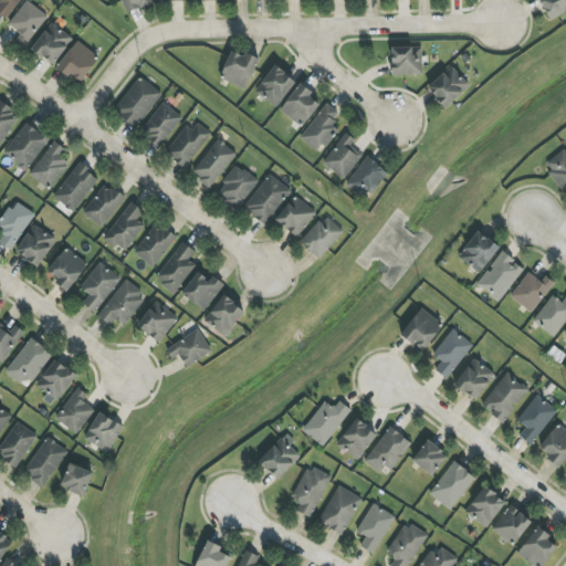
[(0,0),(0,14),(14,14),(13,0),(0,0)]
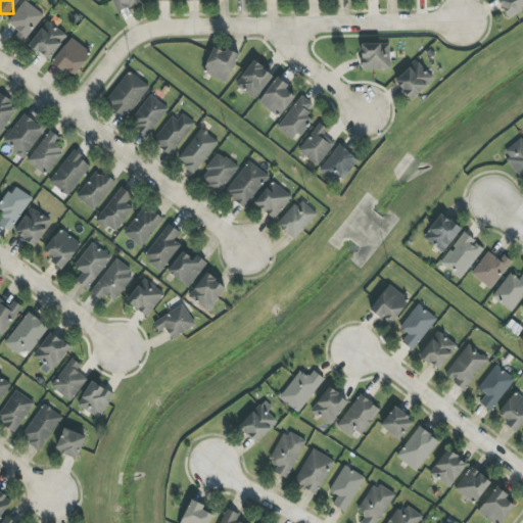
[(15,37),(22,43),(44,15),(25,0),(8,22),(19,32),(15,37)]
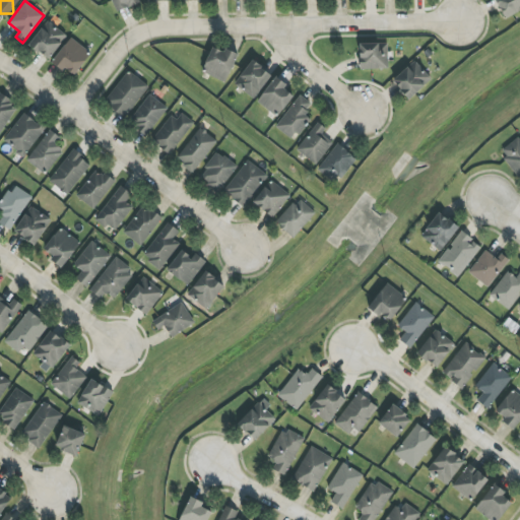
[(50,60),(67,35),(46,20),(29,47),(50,60)]
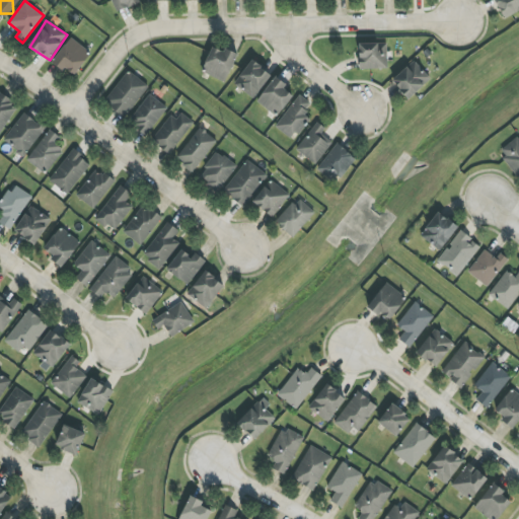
[(53,61),(73,76),(91,53),(71,38),(53,61)]
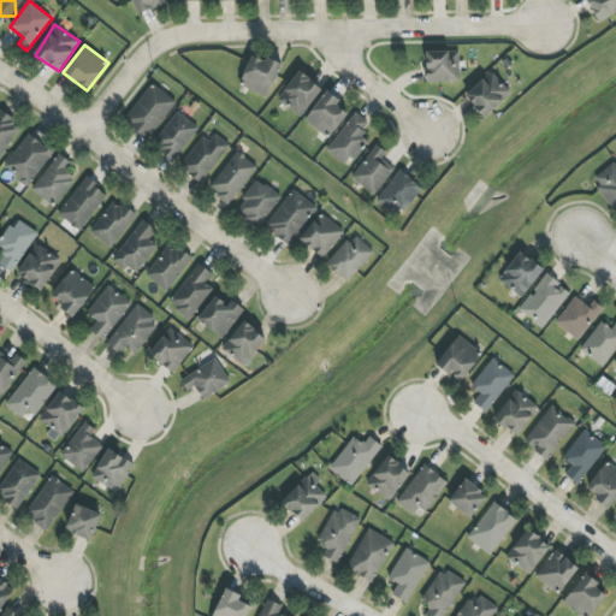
[(460,82),(458,51),(426,52),(426,82),(460,82)]
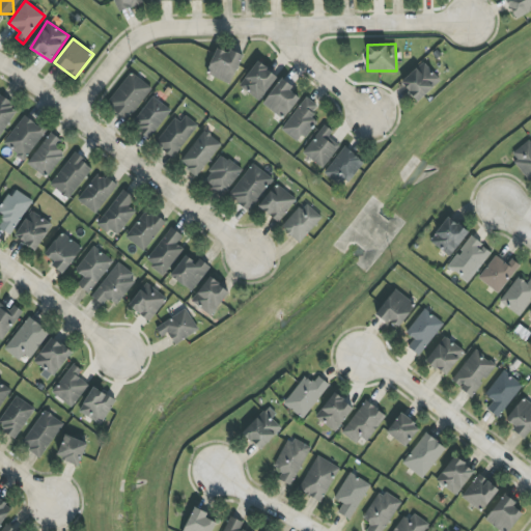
[(242,55),(217,47),(207,76),(232,84),(242,55)]
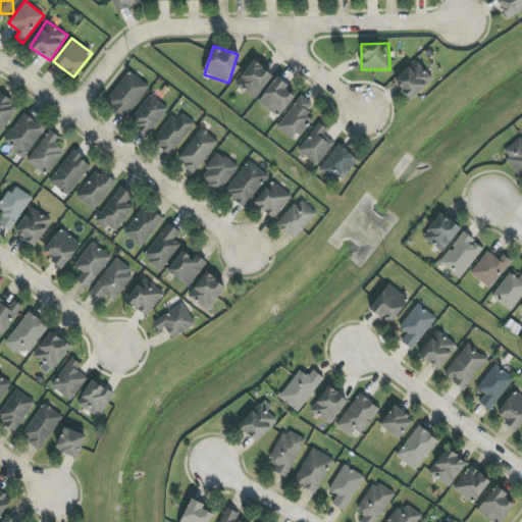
[(273,75),(254,60),(236,84),(255,99),(273,75)]
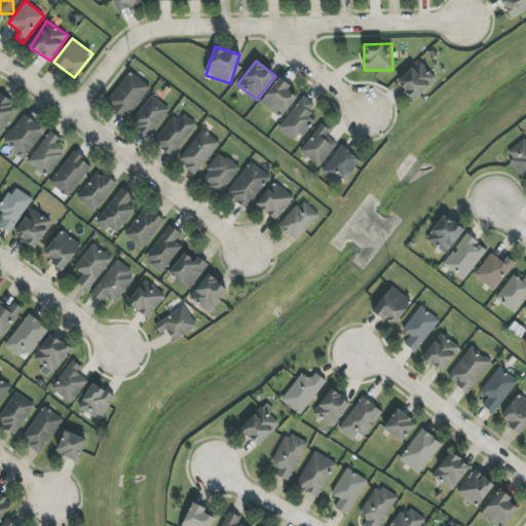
[(398,82),(414,101),(437,80),(419,62),(398,82)]
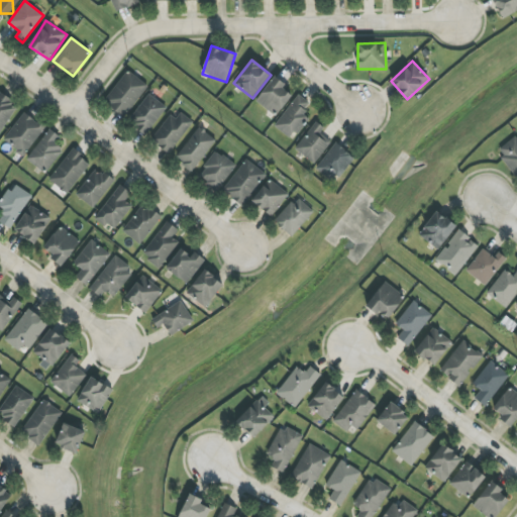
[(147,86),(126,70),(103,103),(124,118),(147,86)]
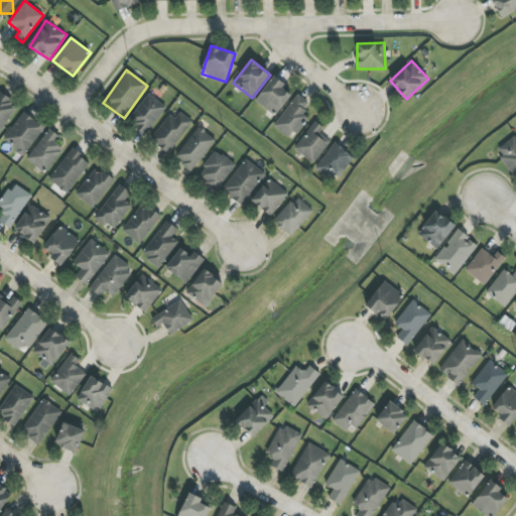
[(255,101),(275,116),(291,96),(282,89),(285,85),(274,76),(255,101)]
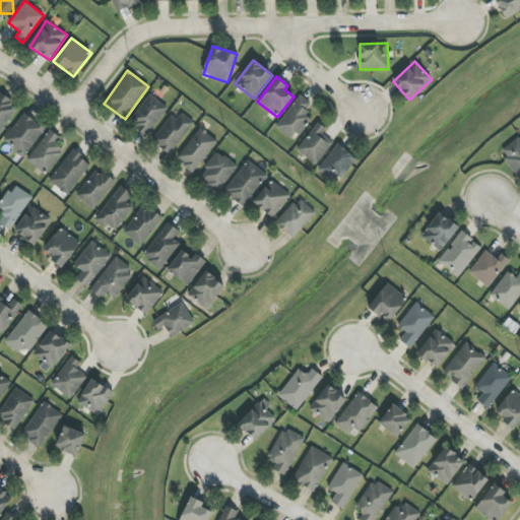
[(0,133),(18,106),(0,92),(0,133)]
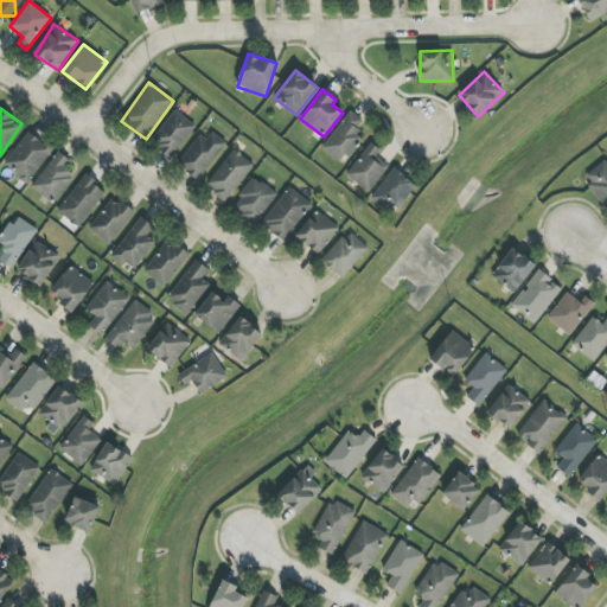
[(174,159),(195,123),(172,110),(151,146),(174,159)]
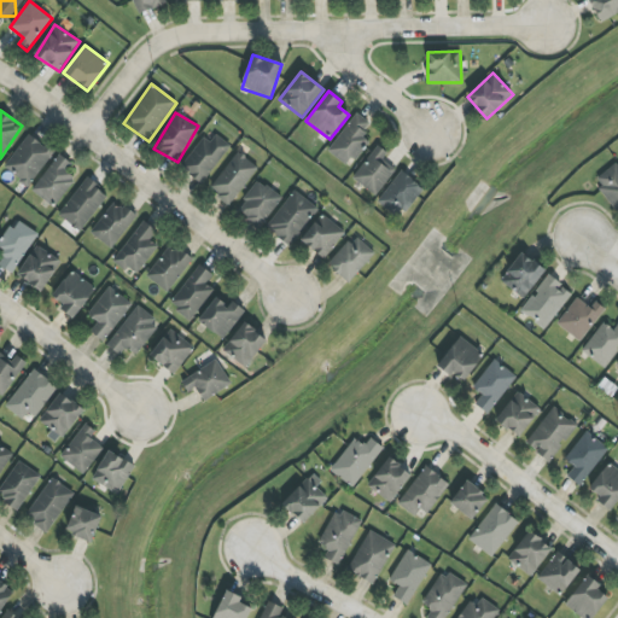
[(330,153),(351,167),(367,140),(362,138),(371,122),(354,112),(330,153)]
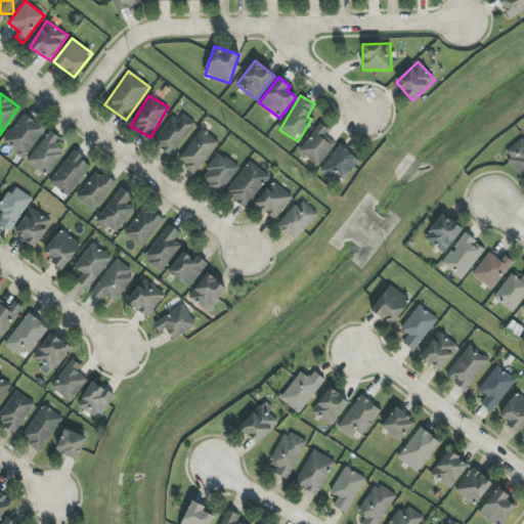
[(46,130),(26,114),(3,141),(24,158),(46,130)]
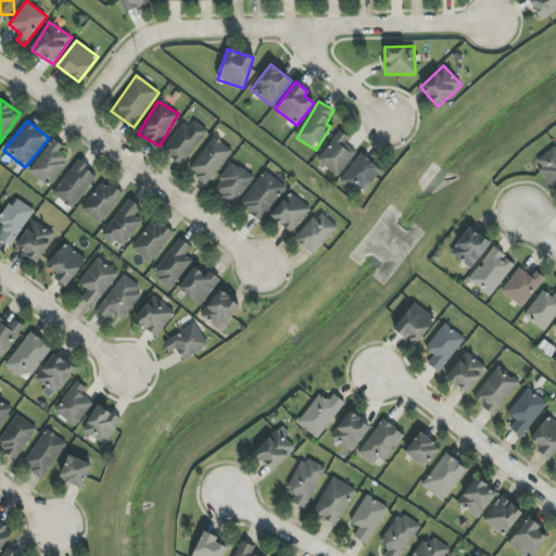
[(181,123),(162,152),(182,165),(206,129),(194,122),(189,128),(181,123)]
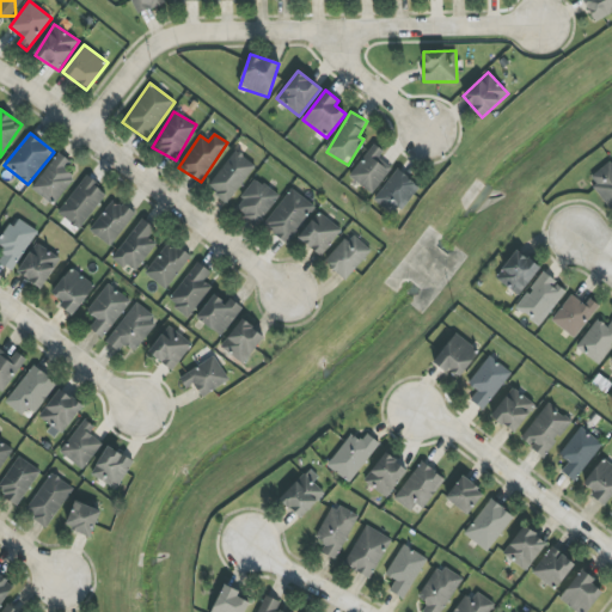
[(384,152),(373,144),(349,177),(373,194),(392,167),(379,158),(384,152)]
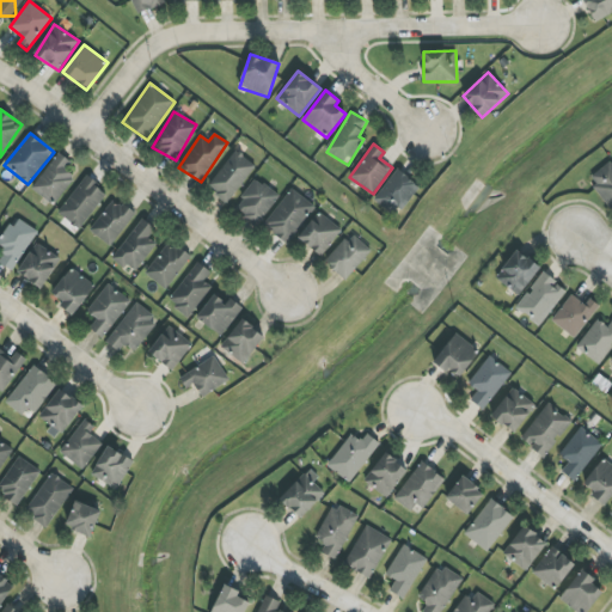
[(209,190),(231,203),(255,163),(233,150),(209,190)]
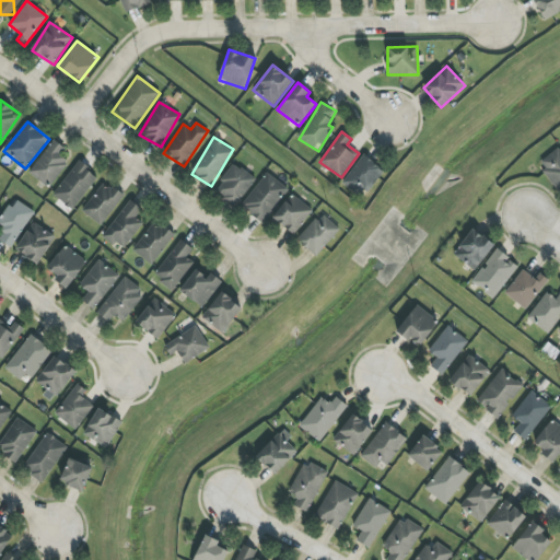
[(60,155),(66,149),(55,140),(28,172),(48,188),(69,162),(60,155)]
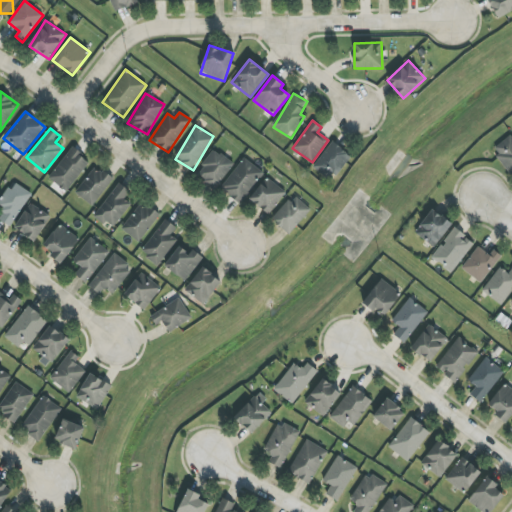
[(511,176),(511,175),(511,134),(493,148),(511,176)]
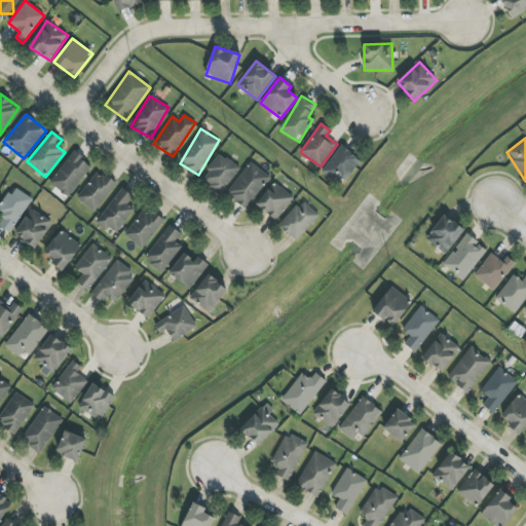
[(321,171),(339,186),(361,160),(342,146),(321,171)]
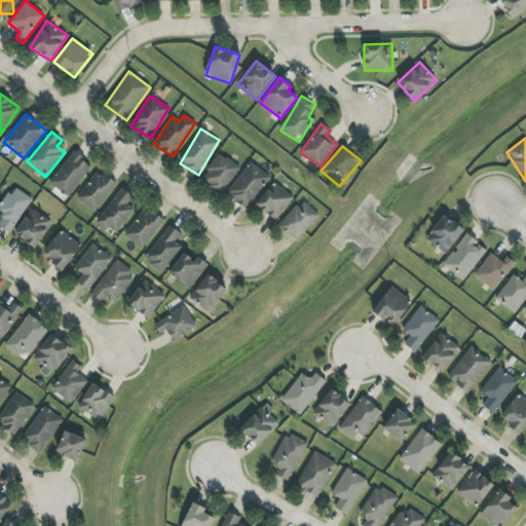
[(50,186),(71,197),(91,163),(71,151),(50,186)]
